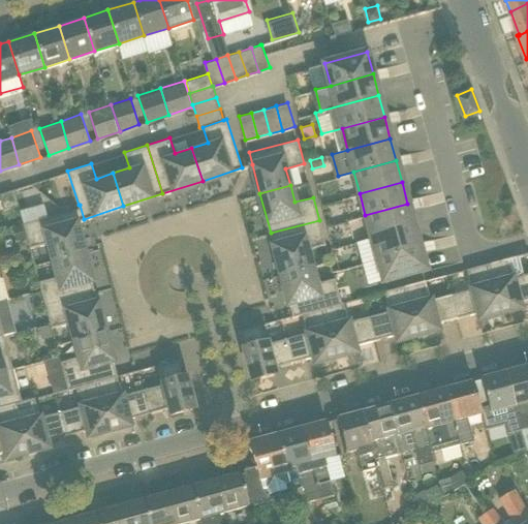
[(19,203),(14,188),(1,192),(5,208),(19,203)]
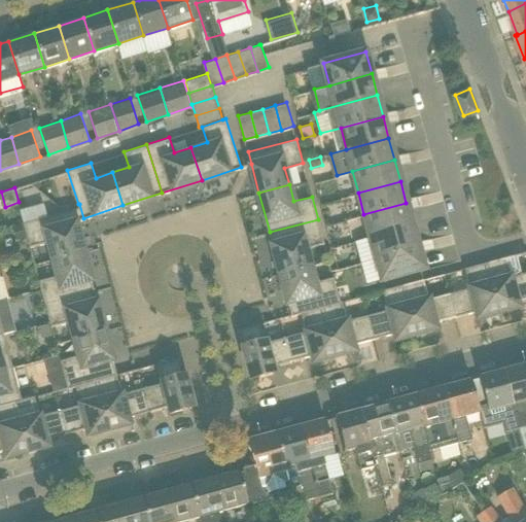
[(363,214),(370,235),(412,223),(406,203),(363,214)]
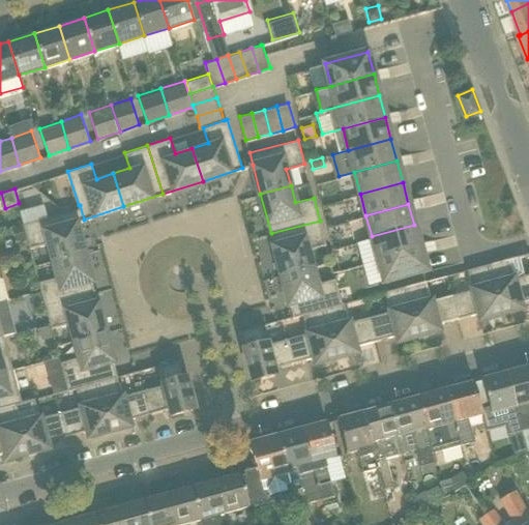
[(54,259),(84,251),(77,222),(84,220),(80,205),(79,205),(24,223),(30,246),(49,241),(54,259)]
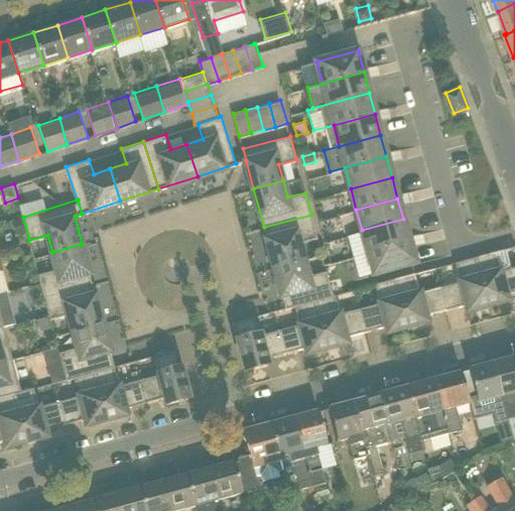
[(274,266),(303,258),(299,242),(317,237),(311,215),(264,227),(274,266)]
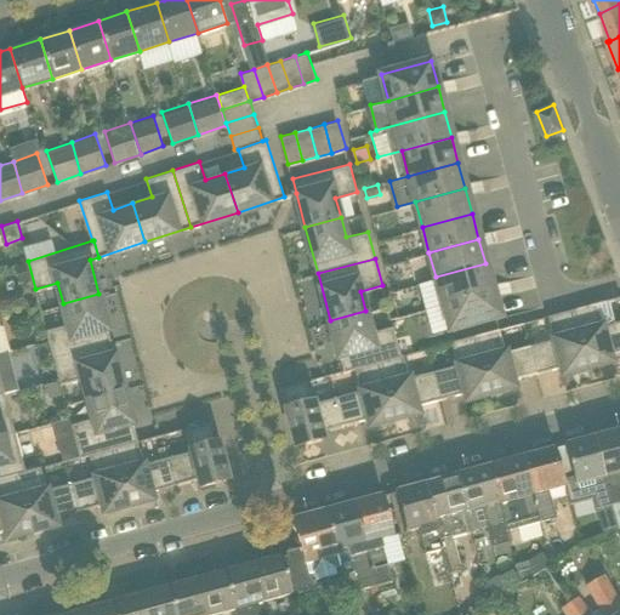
[(30,277),(27,262),(16,265),(20,279),(30,277)]
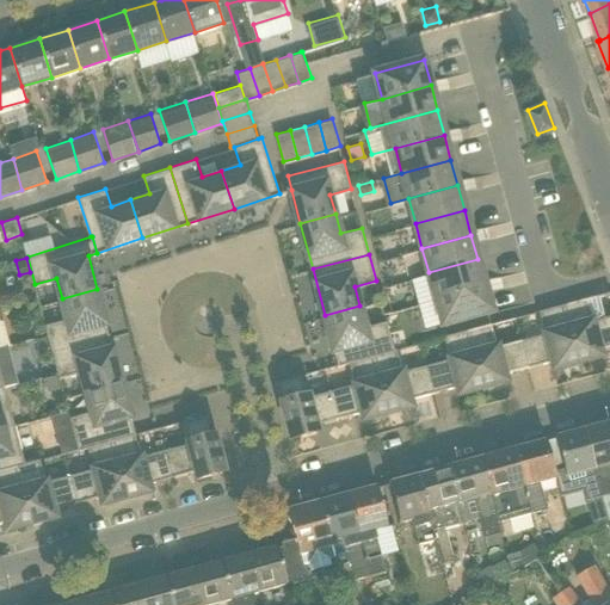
[(429,272),(436,297),(485,284),(478,259),(429,272)]
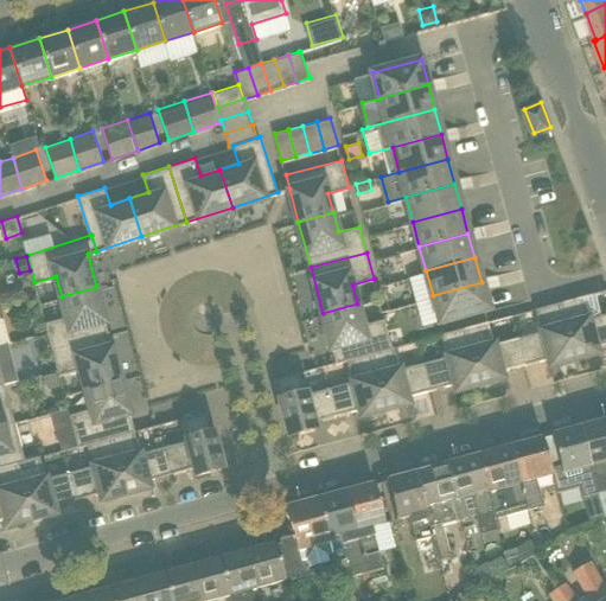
[(439,321),(489,308),(482,282),(433,295),(439,321)]
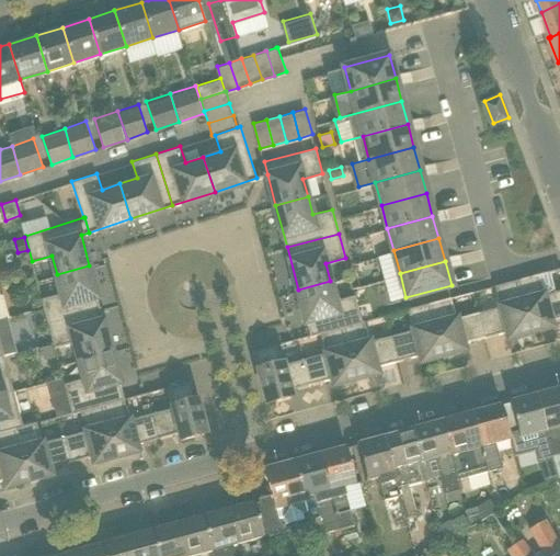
[(100,307),(89,265),(57,274),(61,292),(42,297),(48,321),(100,307)]
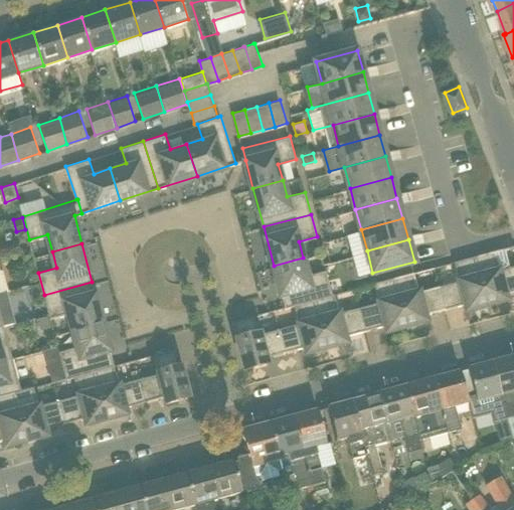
[(513,265),(499,269),(494,249),(475,256),(487,303),(507,298),(505,292),(513,289),(513,265)]
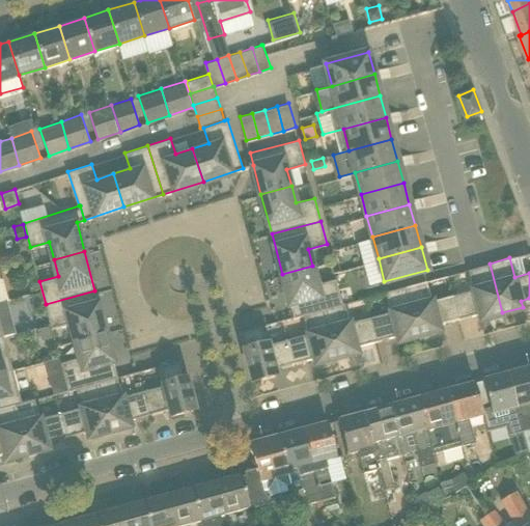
[(480,312),(481,319),(502,312),(490,264),(469,269),(474,288),(453,294),(459,317),(480,312)]
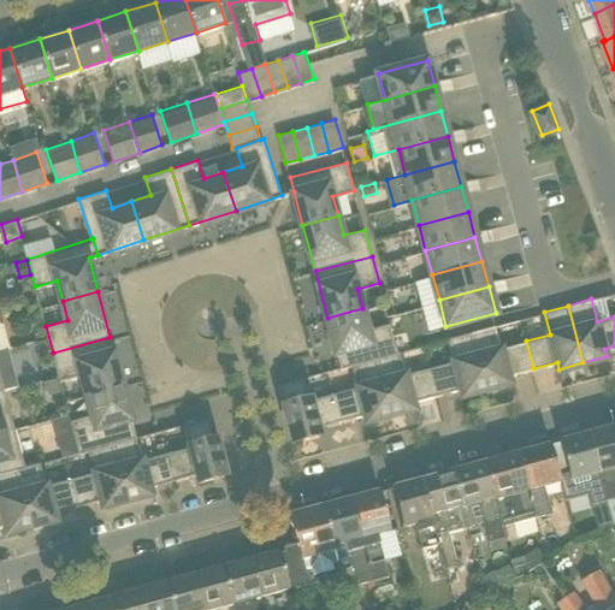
[(327,318),(341,367),(353,365),(353,363),(376,357),(398,351),(397,350),(390,323),(368,329),(362,308),(327,318)]
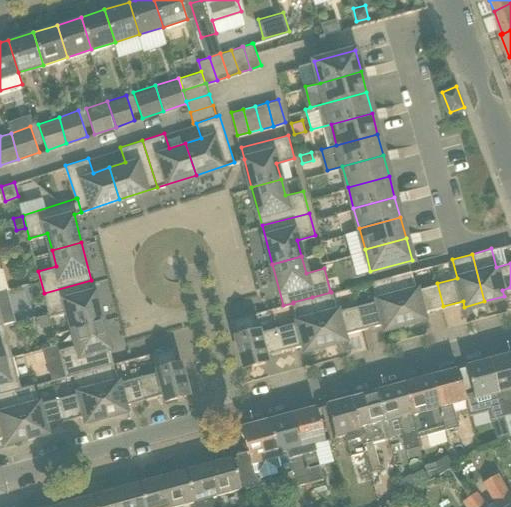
[(417,289),(412,270),(392,275),(405,323),(424,317),(423,311),(443,306),(437,283),(417,289)]
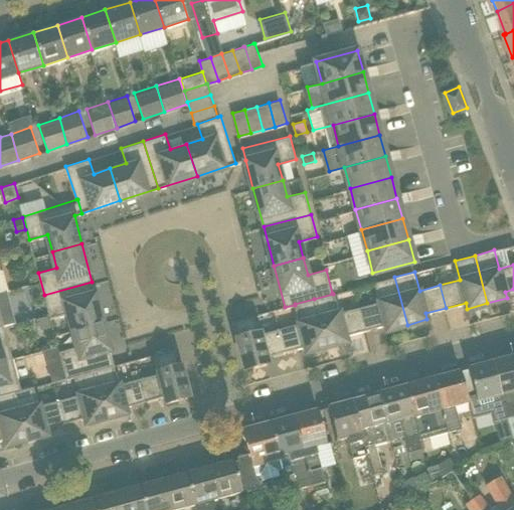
[(385,324),(387,330),(407,325),(394,277),(374,282),(379,301),(359,307),(365,329),(385,324)]
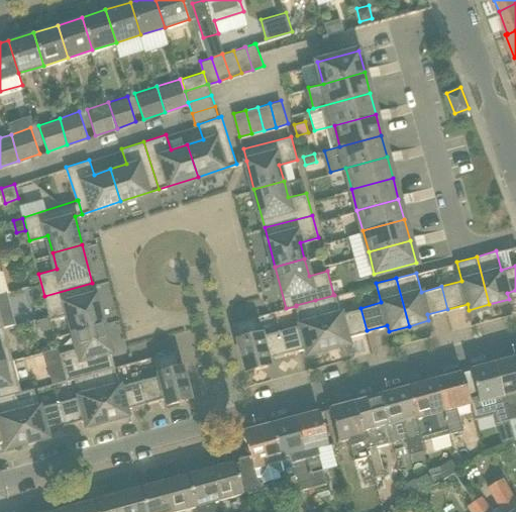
[(74,330),(103,322),(92,283),(44,296),(50,318),(69,313),(74,330)]
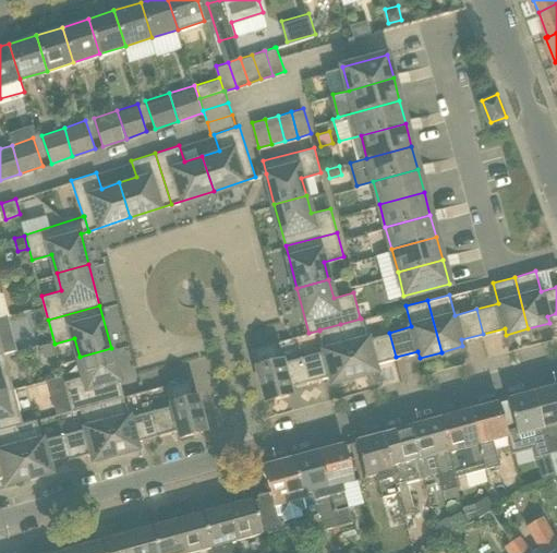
[(46,319),(43,307),(32,309),(35,322),(46,319)]
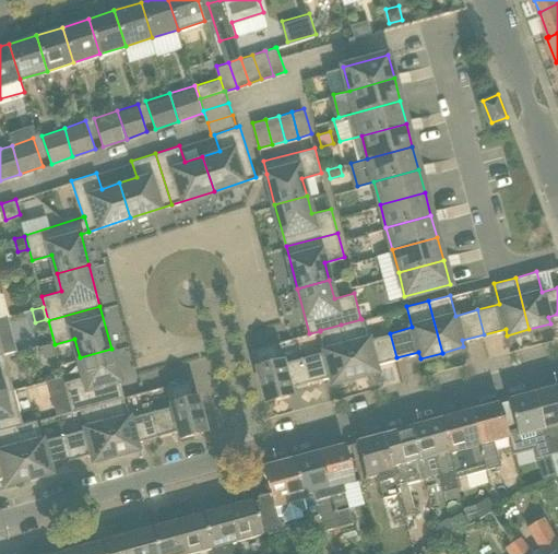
[(355,376),(377,370),(375,364),(396,357),(390,333),(368,339),(363,318),(360,318),(361,319),(341,325),(355,376)]
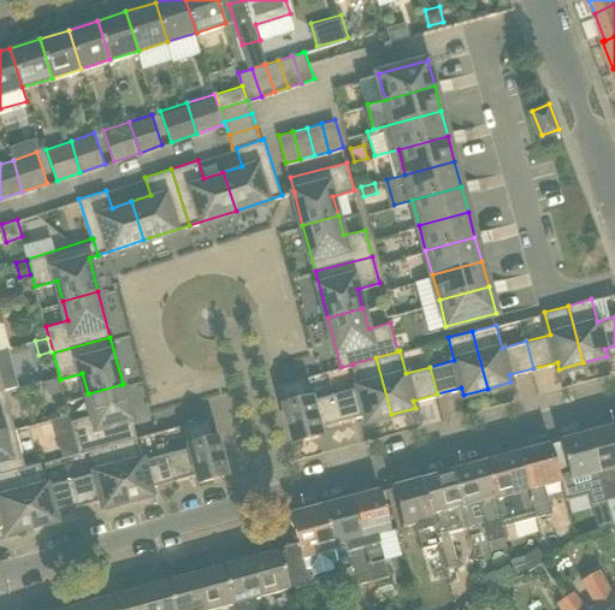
[(365,413),(367,420),(391,414),(376,357),(353,363),(353,365),(359,385),(333,392),(341,420),(365,413)]
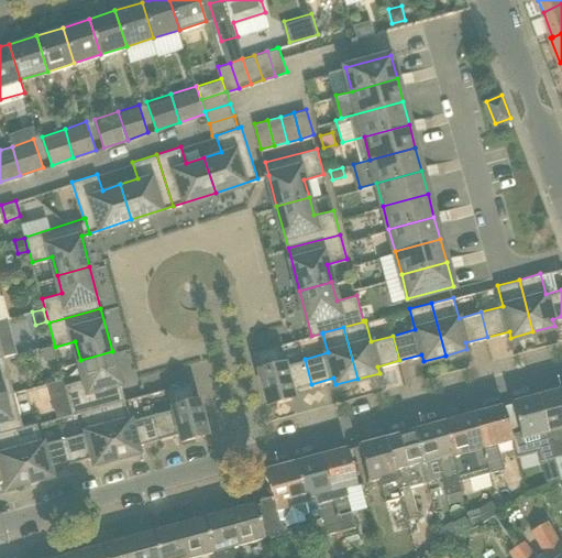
[(56,356),(53,343),(40,347),(42,354),(48,358),(56,356)]
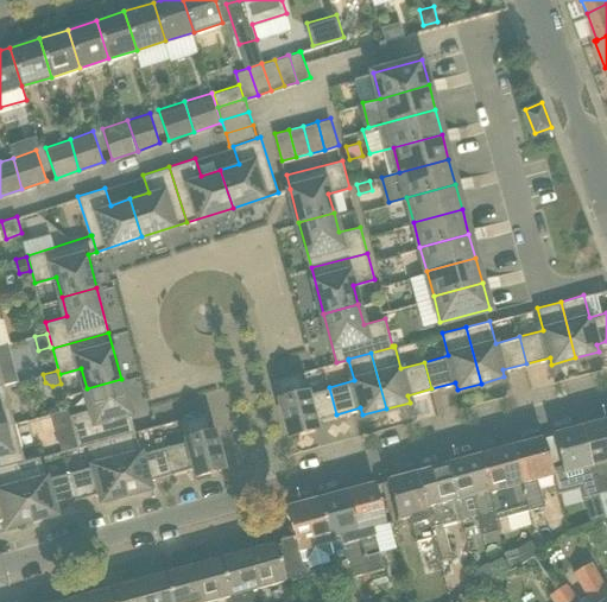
[(291,433),(315,428),(313,420),(336,414),(329,387),(305,393),(299,371),(276,378),(291,433)]
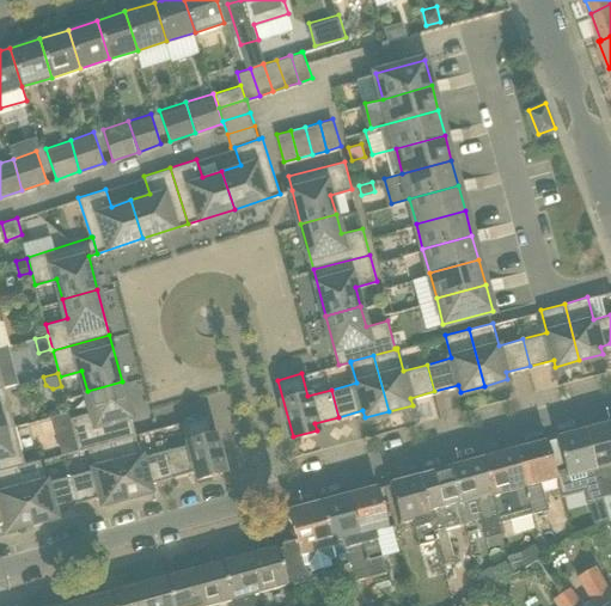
[(136,434),(135,433),(122,381),(87,391),(92,410),(71,416),(73,426),(79,448),(79,450),(89,447),(112,441),(136,434)]
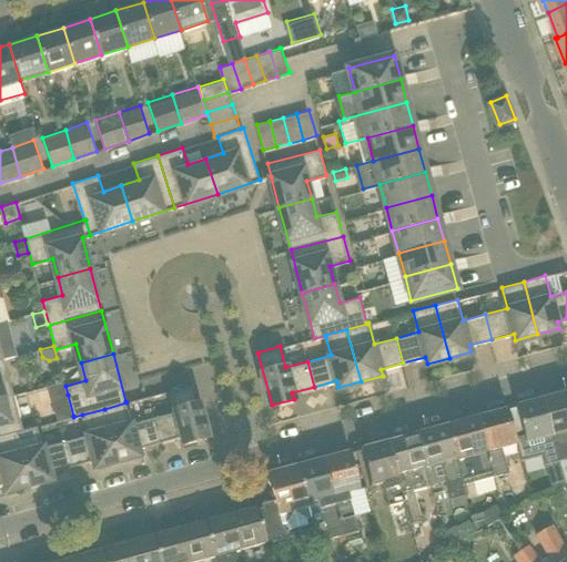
[(0,396),(14,394),(4,357),(0,358),(0,396)]
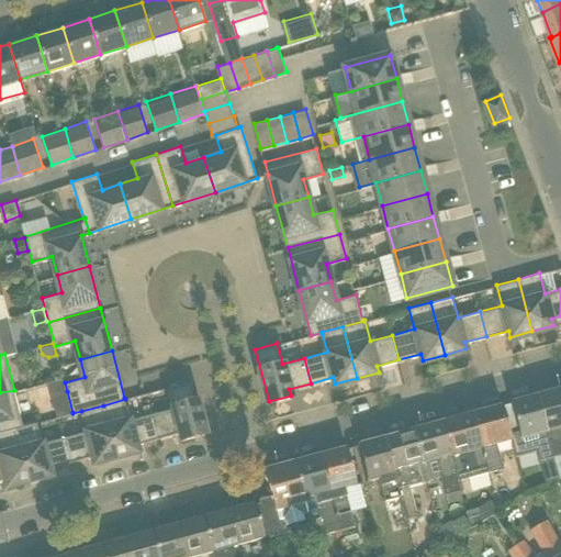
[(180,432),(182,438),(205,432),(191,380),(168,386),(174,407),(152,412),(158,437),(180,432)]
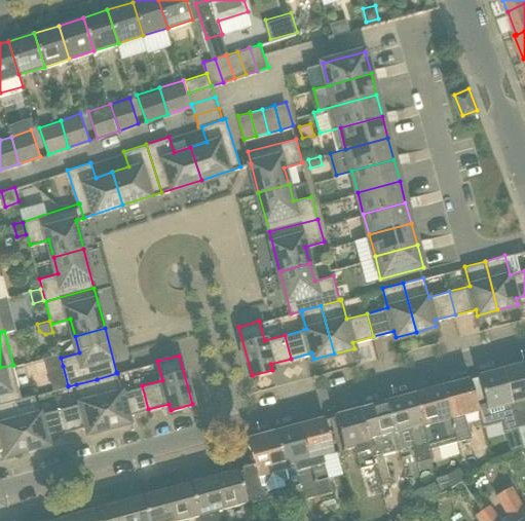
[(518,425),(519,425),(524,423),(524,362),(502,369),(518,425)]
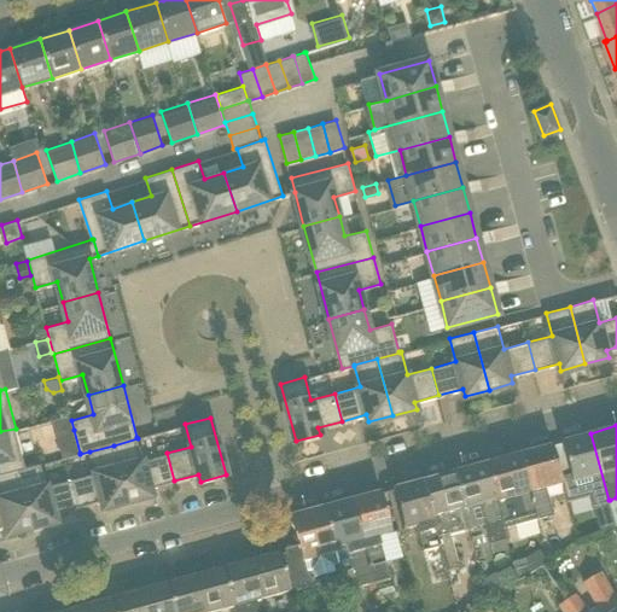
[(0,431),(0,473),(17,470),(25,467),(25,466),(16,429),(0,431)]
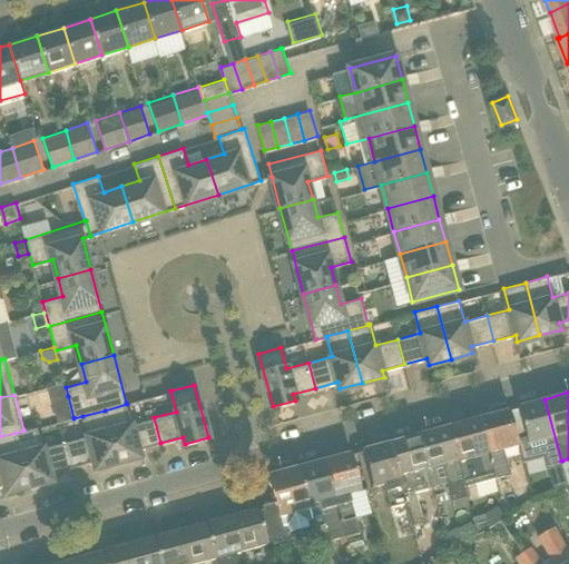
[(74,417),(68,396),(52,401),(58,422),(74,417)]
